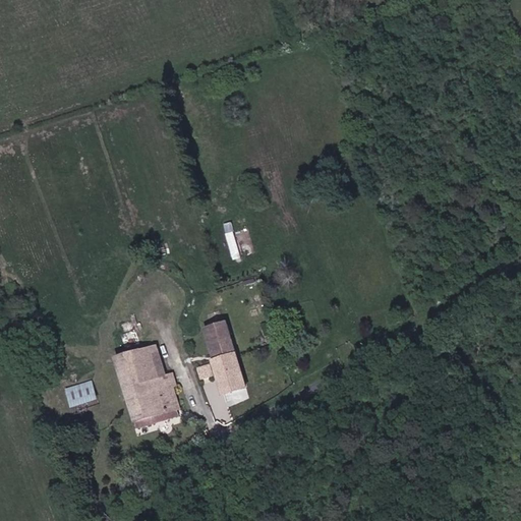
[(224,223),(231,252),(241,249),(234,221),(224,223)]
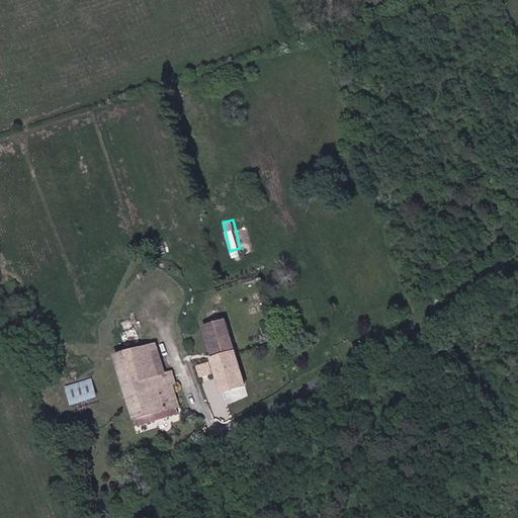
[(207,328),(223,394),(245,386),(226,323),(207,328)]
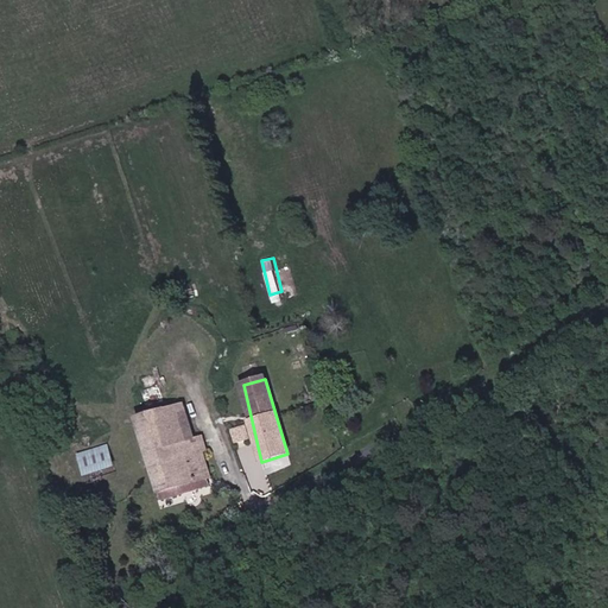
[(163,415),(176,461),(197,455),(183,409),(163,415)]
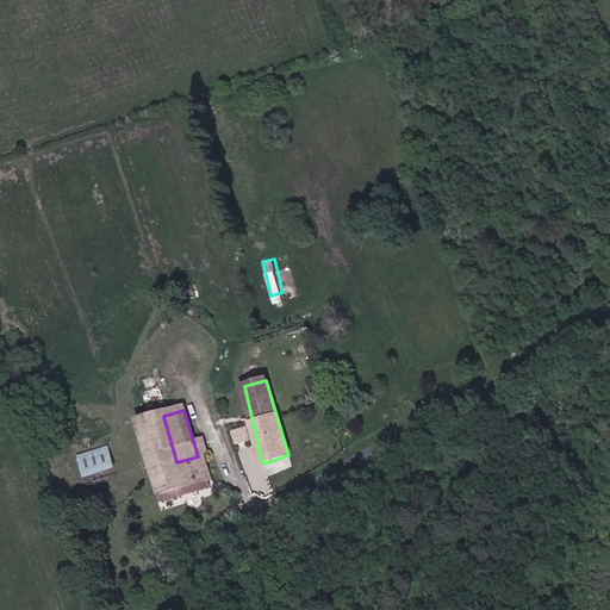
[(160,495),(205,481),(198,456),(176,462),(163,416),(139,424),(160,495)]
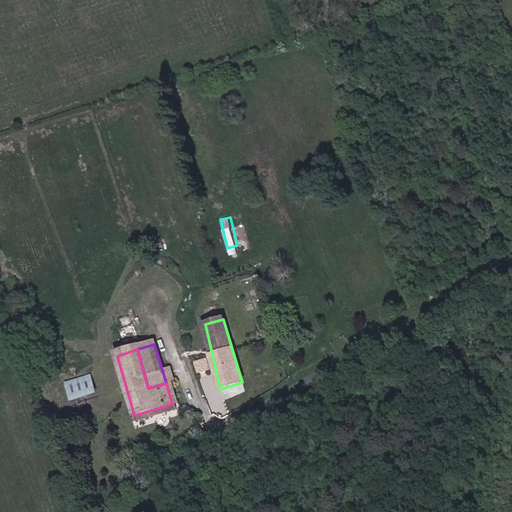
[(70,400),(96,391),(91,374),(64,382),(70,400)]
